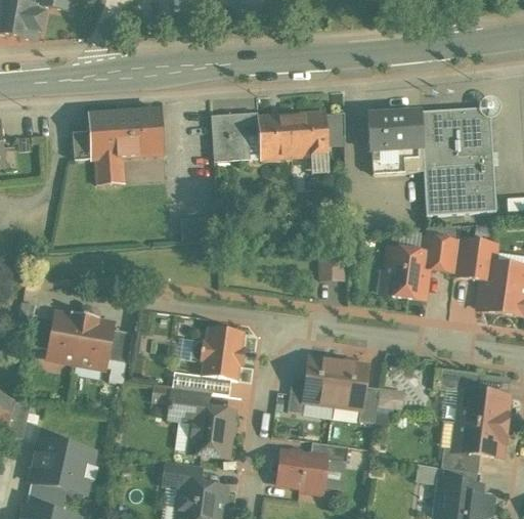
[(45,4),(23,0),(0,0),(0,3),(0,33),(39,40),(45,4)]
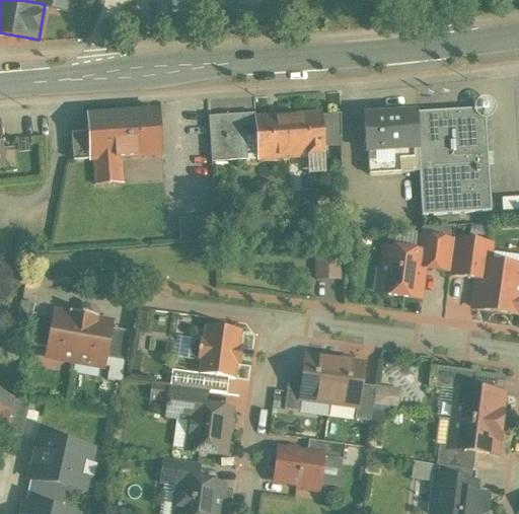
[(51,0),(50,6),(69,9),(70,0),(51,0)]
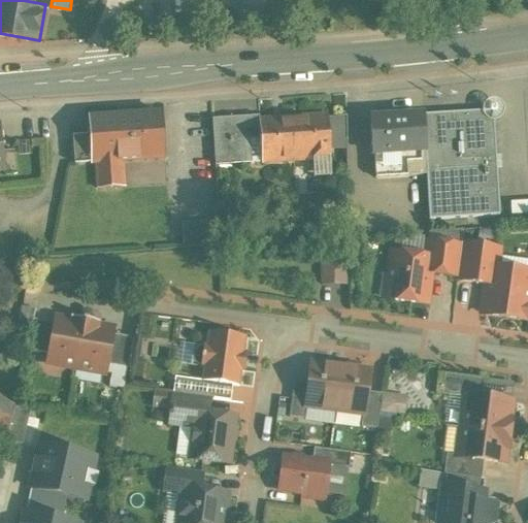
[(493,106),(444,109),(444,108),(425,109),(426,110),(423,111),(425,149),(408,149),(410,172),(427,171),(429,216),(500,211),(493,106)]
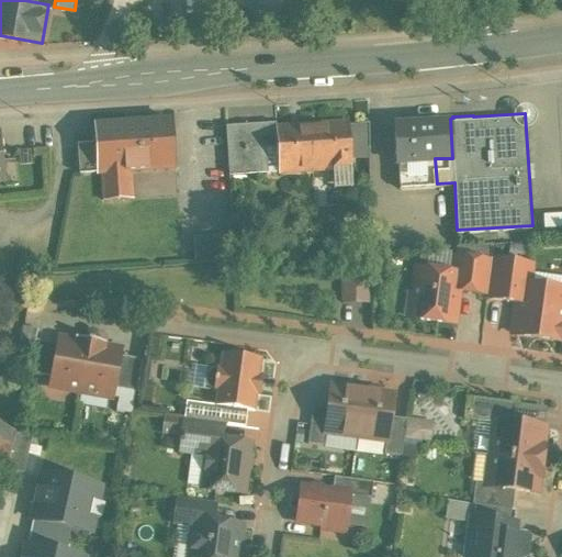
[(172,118),(93,123),(94,141),(78,142),(80,170),(103,169),(104,198),(131,196),(130,167),(158,165),(159,180),(176,179),(175,164),(176,164),(172,118)]
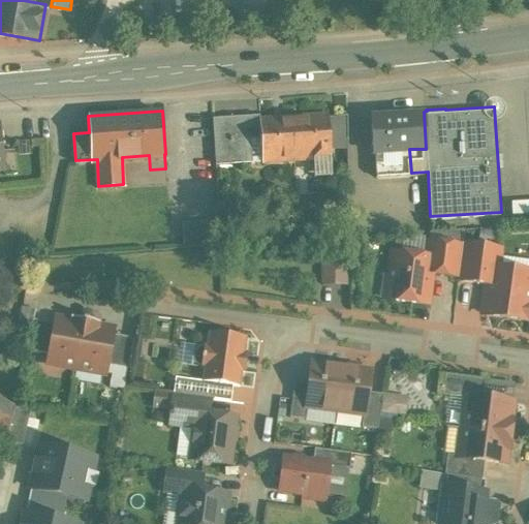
[(424,112),(371,115),(373,152),(375,151),(377,175),(411,173),(409,149),(426,149),(424,112)]
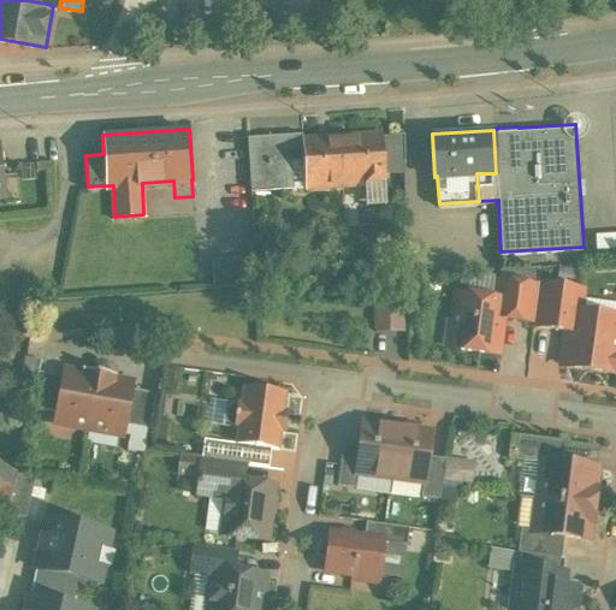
[(383,132),(302,137),(302,131),(248,135),(252,189),(271,188),(270,167),(272,165),(274,161),(303,160),(306,185),(385,181),(383,132)]
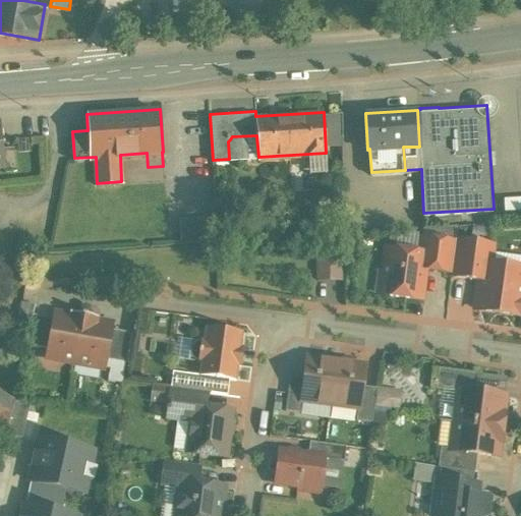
[(215,214),(179,217),(180,239),(217,237),(215,214)]
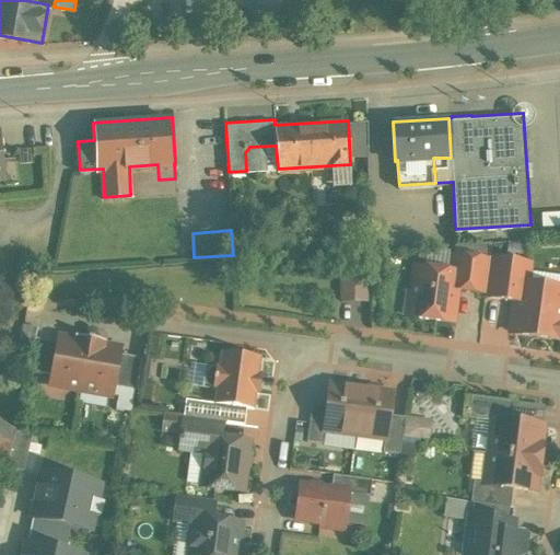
[(490,257),(454,253),(452,268),(462,270),(459,286),(486,290),(490,257)]
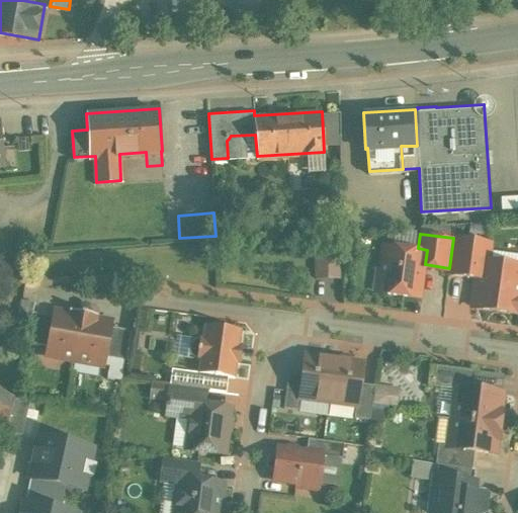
[(493,241),(453,236),(449,268),(448,272),(477,275),(478,263),(490,264),(490,260),(493,241)]
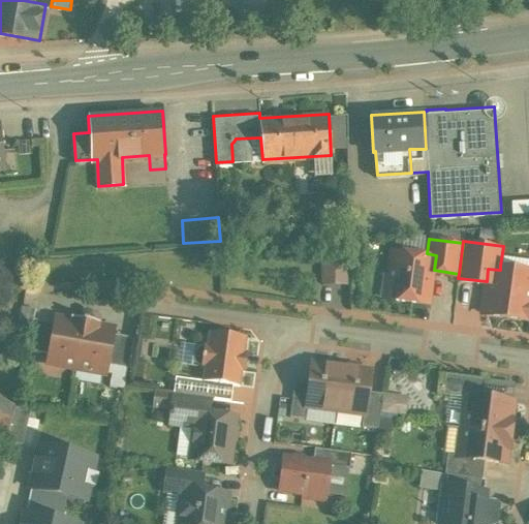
[(427,253),(398,250),(395,268),(391,271),(387,296),(427,301),(431,273),(434,270),(436,255),(427,253)]
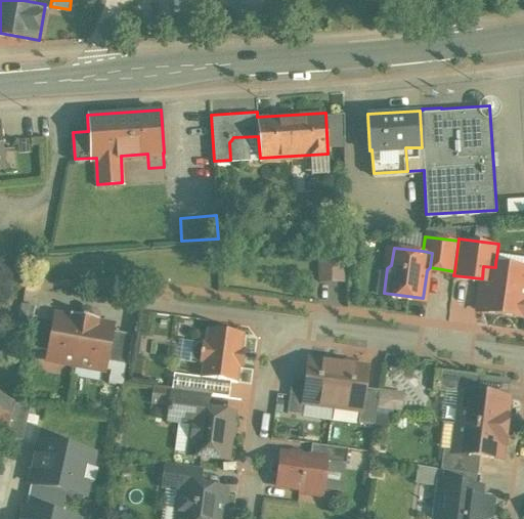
[(343,278),(343,250),(316,250),(316,278),(343,278)]
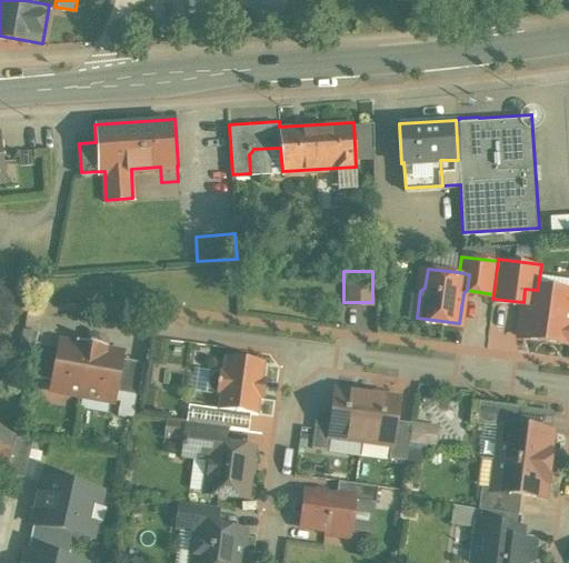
[(568,289),(538,285),(538,290),(525,289),(523,302),(526,307),(525,320),(522,322),(520,334),(568,341),(568,330),(568,289)]
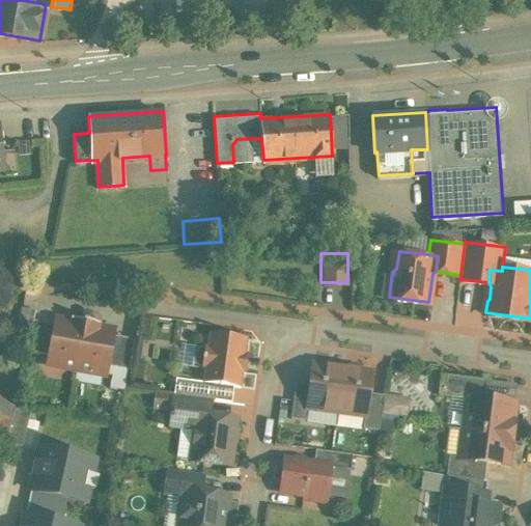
[(49,354),(54,323),(33,319),(27,351),(49,354)]
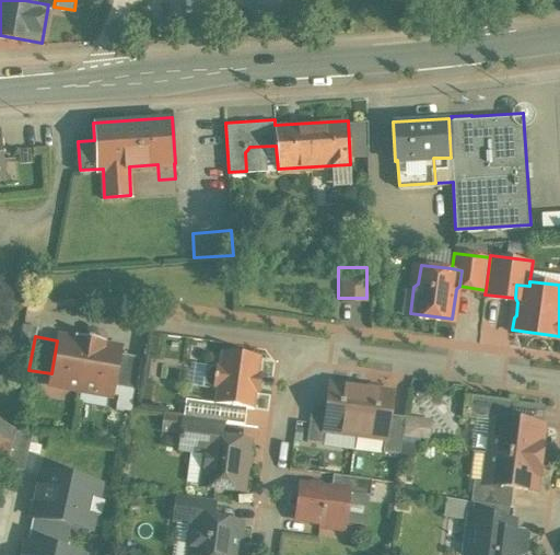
[(81,386),(89,342),(58,336),(57,340),(51,373),(50,381),(81,386)]
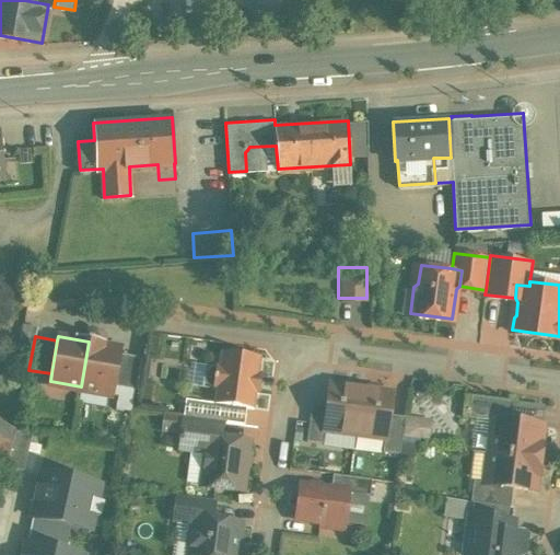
[(120,347),(89,342),(81,386),(113,392),(120,347)]
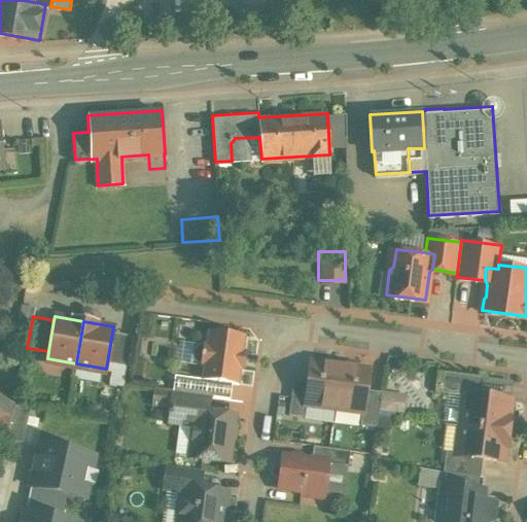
[(224,331),(208,328),(206,342),(204,342),(201,362),(203,362),(202,376),(208,377),(239,381),(241,367),(243,367),(245,349),(243,348),(245,334),(229,332),(229,331),(224,331)]
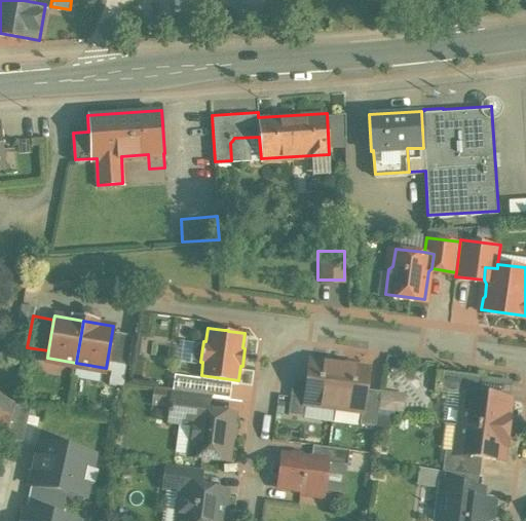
[(331,358),(330,361),(310,359),(308,379),(305,401),(306,401),(334,405),(340,359),(331,358)]
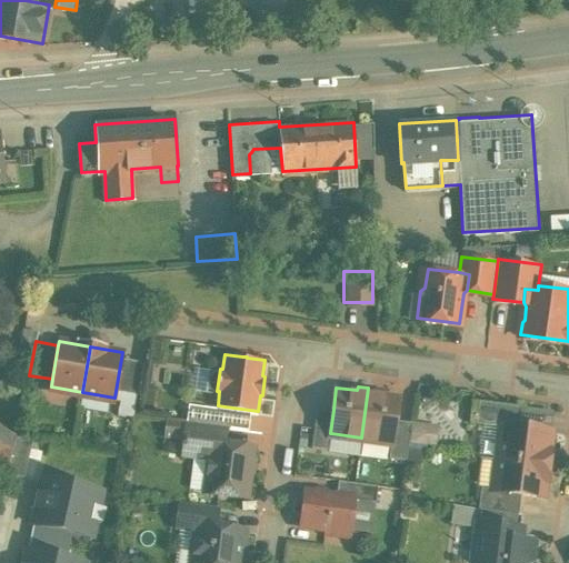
[(398,395),(377,392),(378,389),(368,388),(361,438),(390,442),(391,442),(395,418),(398,395)]
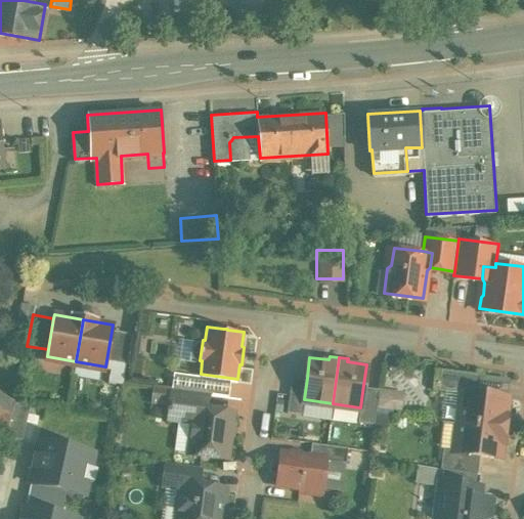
[(480,372),(435,366),(433,387),(462,390),(463,389),(478,391),(480,372)]
